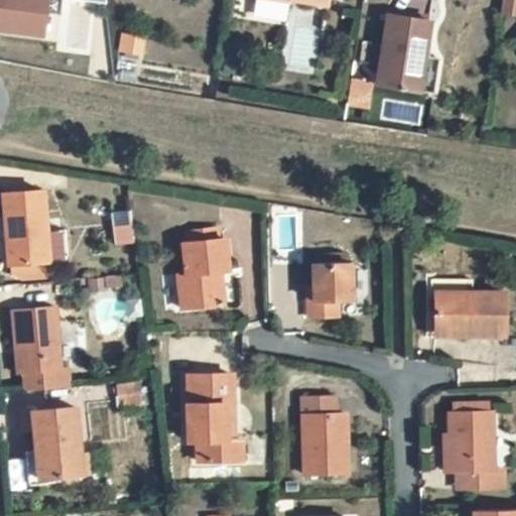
[(0,0),(0,31),(45,38),(50,0),(0,0)]
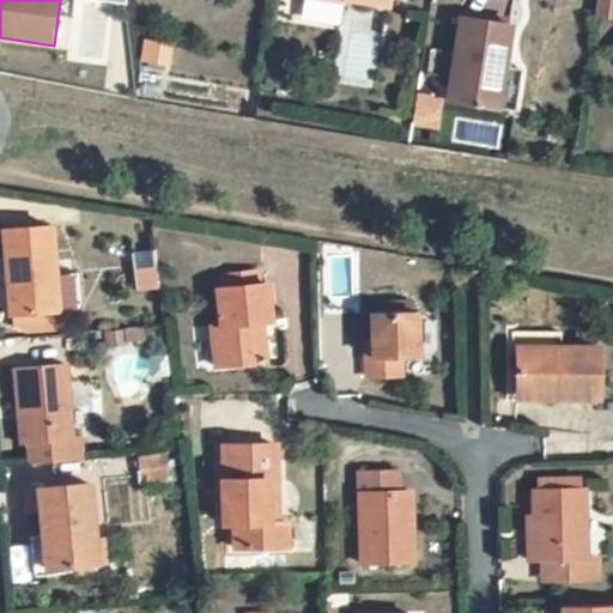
[(612,0),(598,0),(596,16),(612,18),(612,0)]
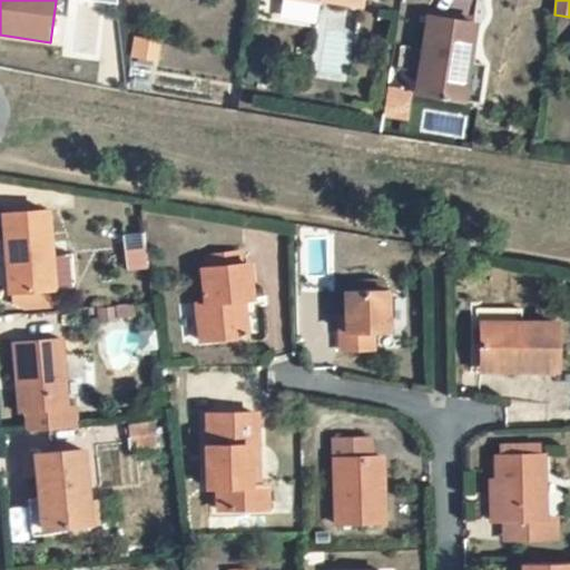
[(474,26),(428,18),(414,96),(478,106),(484,67),(468,65),(474,26)]
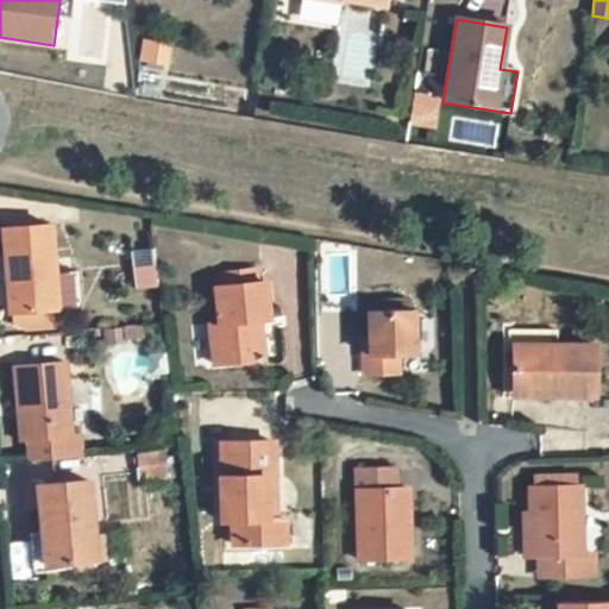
[(4,230),(11,314),(58,309),(57,305),(55,274),(50,225),(4,230)]
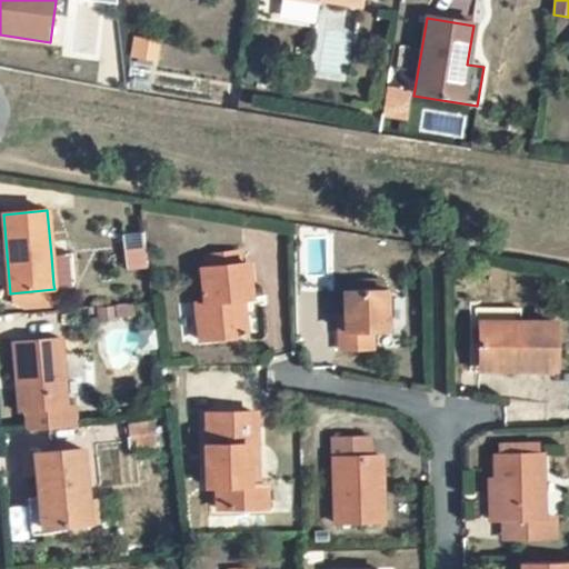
[(143,247),(127,247),(127,266),(143,266),(143,247)]
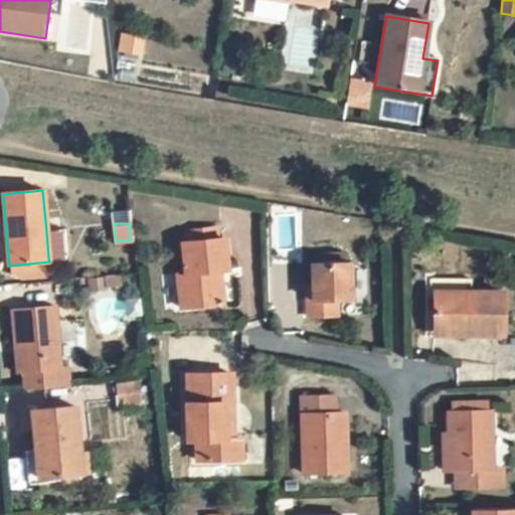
[(212,229),(186,233),(187,243),(213,239),(212,229)]
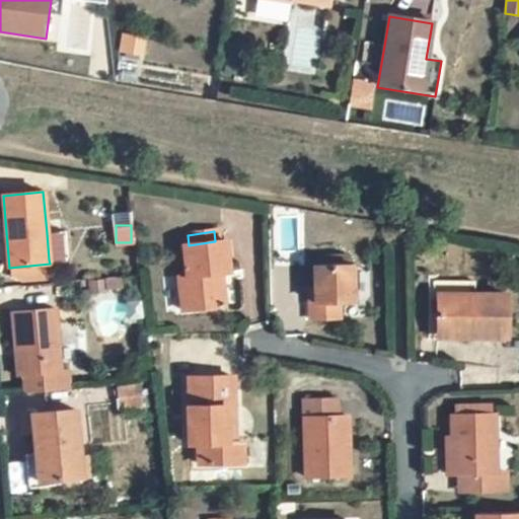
[(47,233),(49,260),(68,257),(66,232),(47,233)]
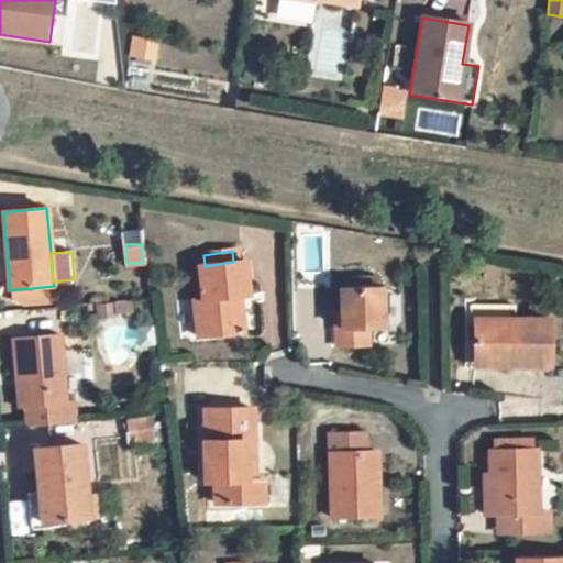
[(205,266),(199,266),(202,299),(194,301),(198,338),(244,332),(240,296),(249,295),(244,261),(233,262),(205,266)]
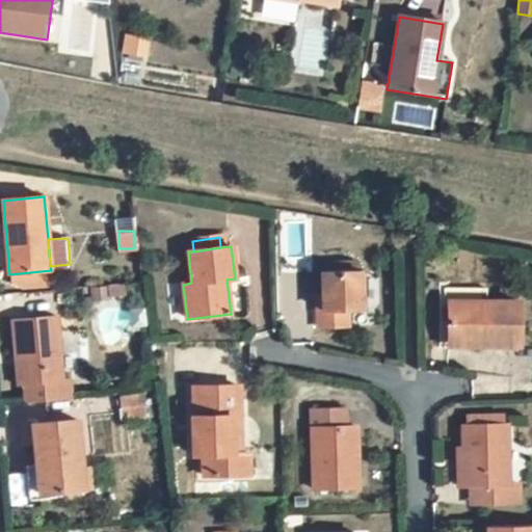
[(362,271),(322,271),(323,297),(316,297),(317,328),(350,327),(350,311),(363,311),(362,271)]
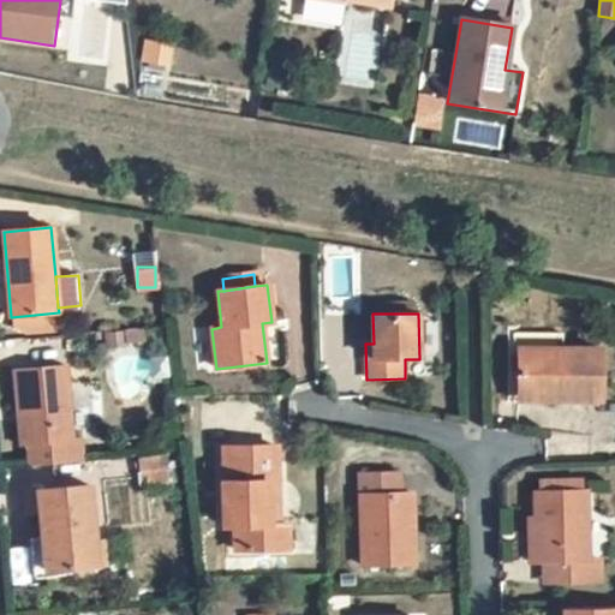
[(560,333),(518,333),(518,348),(560,347),(560,333)]
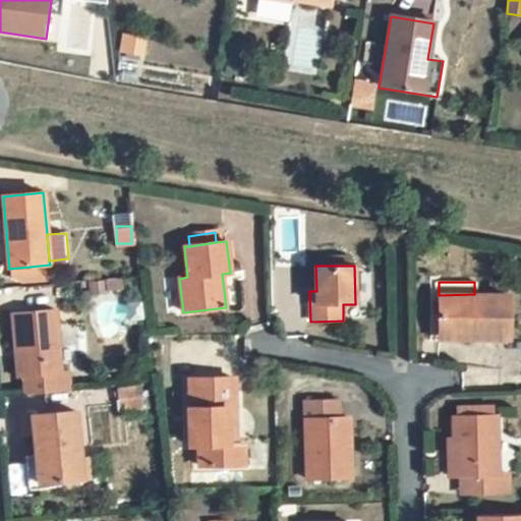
[(474,294),(439,295),(439,339),(509,340),(509,295),(474,294)]
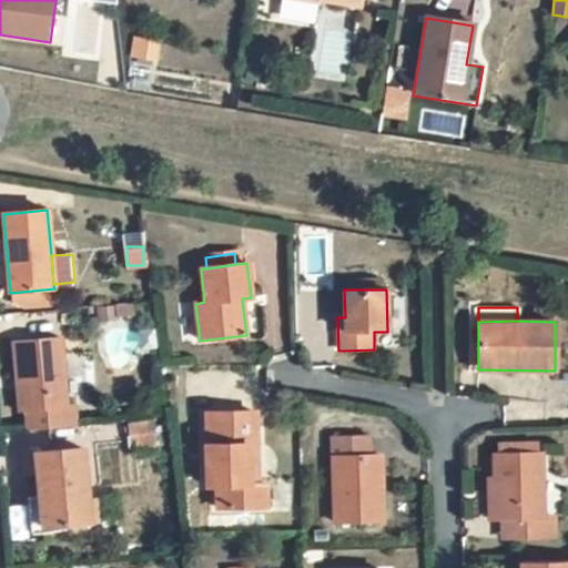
[(61,340),(14,344),(21,411),(26,411),(27,432),(78,427),(77,406),(67,407),(61,340)]
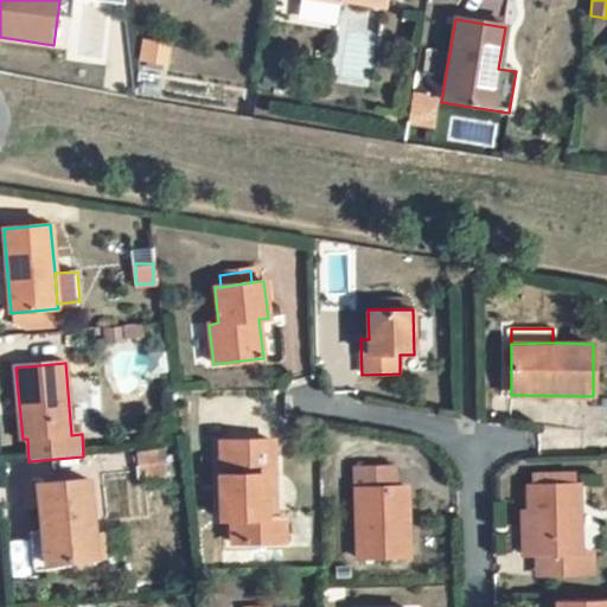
[(221,477),(219,477),(219,519),(267,519),(266,475),(274,475),(274,441),(221,442),(221,477)]
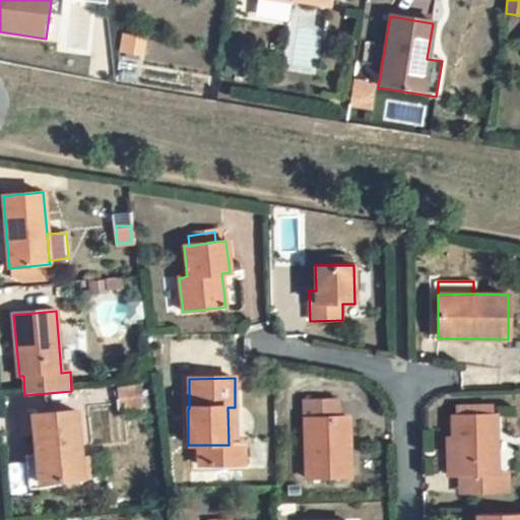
[(119,407),(141,406),(140,385),(118,386),(119,407)]
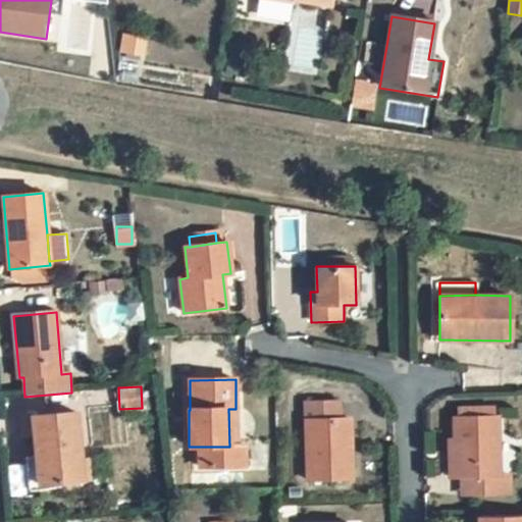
[(352,479),(351,419),(340,420),(340,402),(305,402),(306,421),(308,480),(352,479)]
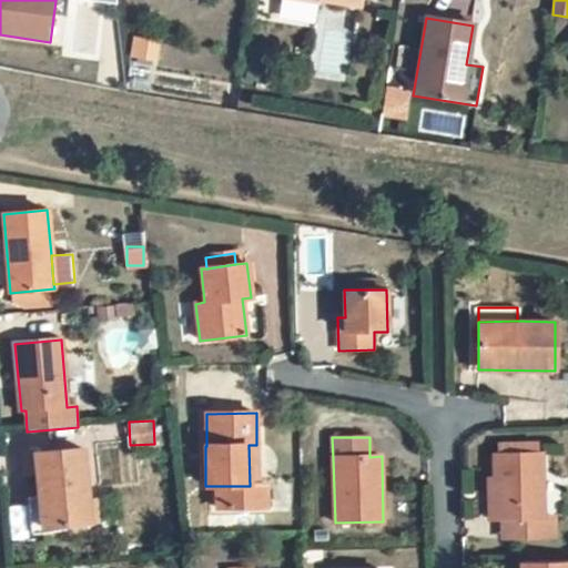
[(37,473),(39,497),(41,527),(99,521),(97,500),(88,501),(82,448),(20,455),(22,474),(37,473)]
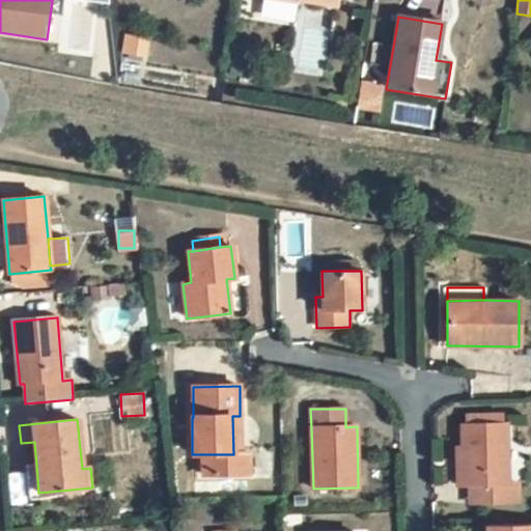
[(507,424),(462,425),(463,469),(457,469),(458,486),(470,485),(508,484),(507,424)]
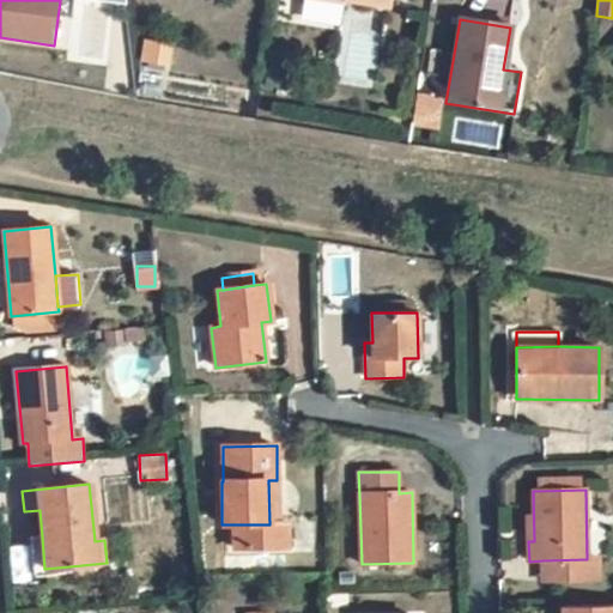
[(42,536),(30,536),(34,571),(44,569),(42,536)]
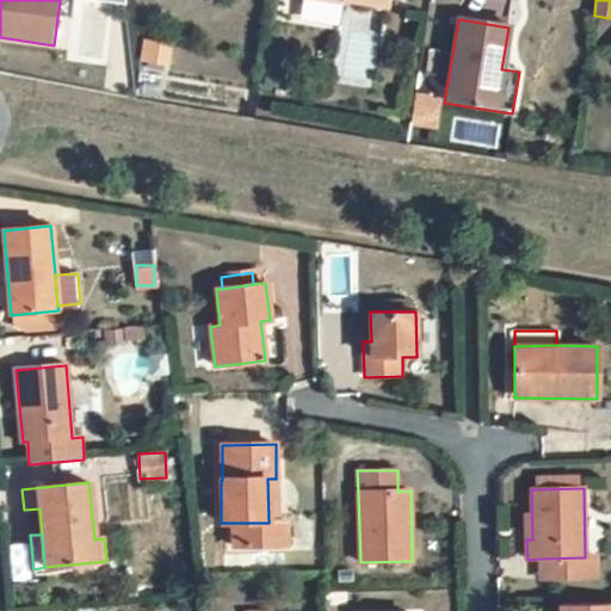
[(585,557),(541,559),(541,579),(596,578),(596,557),(585,557)]
